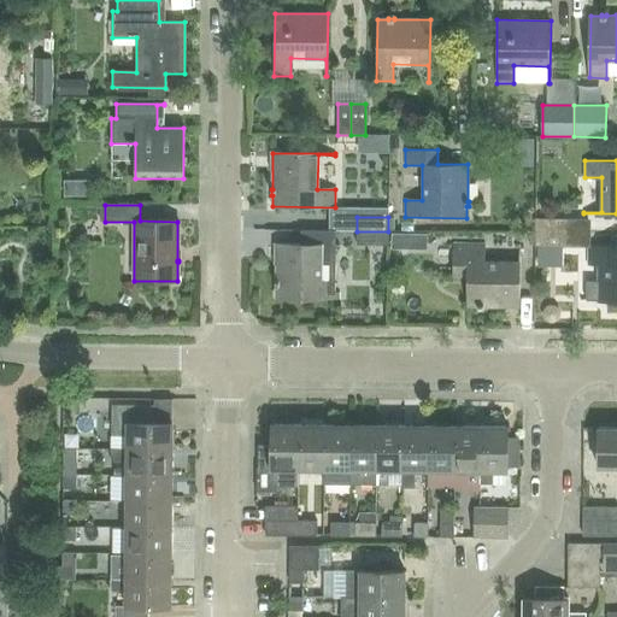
[(591,221),(566,219),(566,218),(535,218),(535,233),(566,233),(589,233),(591,221)]
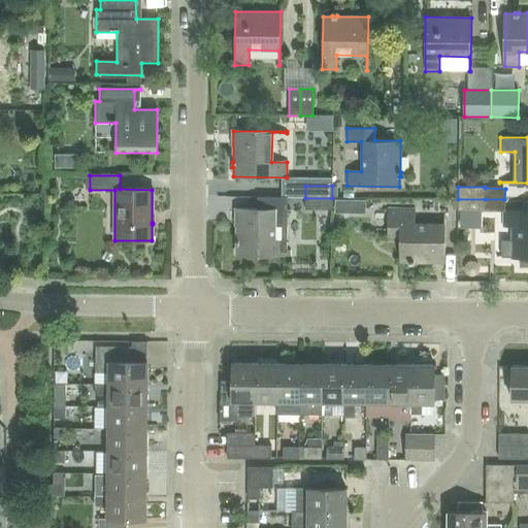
[(332,198),(305,198),(305,209),(332,209),(332,198)]
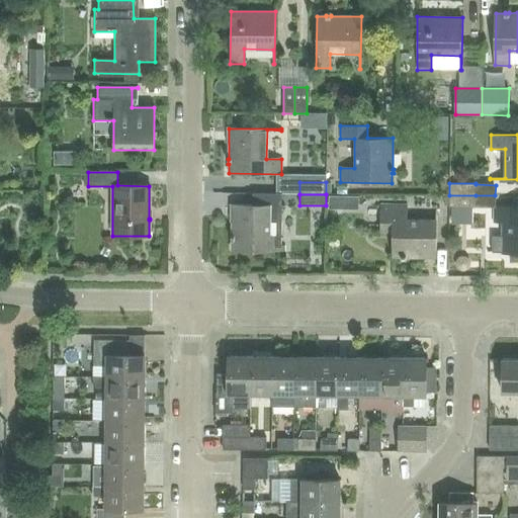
[(495,195),(476,195),(449,195),(449,206),(476,206),(476,208),(494,208),(494,222),(502,222),(502,251),(487,251),(487,252),(517,252),(517,207),(495,207),(495,195)]
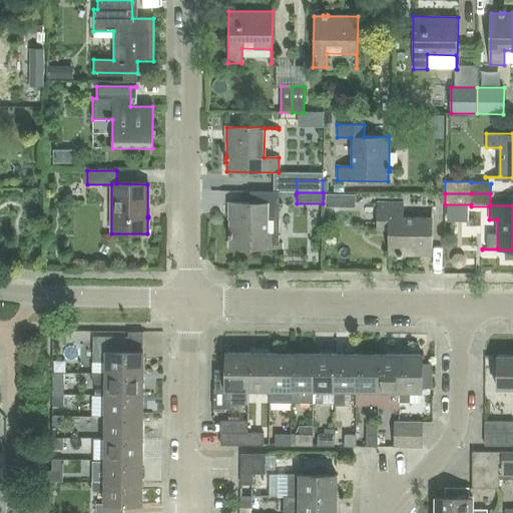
[(282,205),(282,203),(230,203),(229,233),(228,233),(228,238),(229,238),(229,247),(282,248),(282,246),(279,246),(279,204),(282,205)]
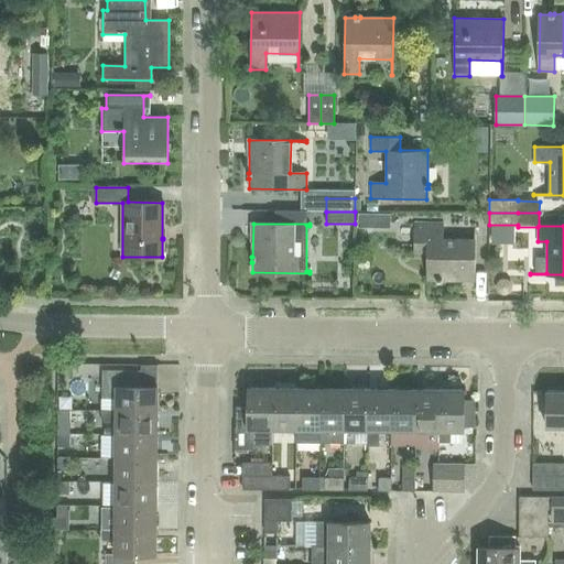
[(475,281),(476,225),(474,225),(474,240),(443,239),(443,224),(413,224),(413,253),(426,253),(426,280),(436,280),(436,282),(442,282),(442,281),(475,281)]
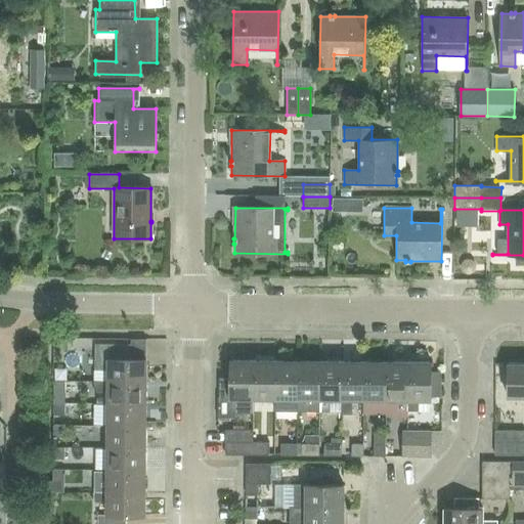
[(145,358),(131,358),(131,345),(94,345),(94,370),(107,372),(107,382),(145,382),(145,358)]
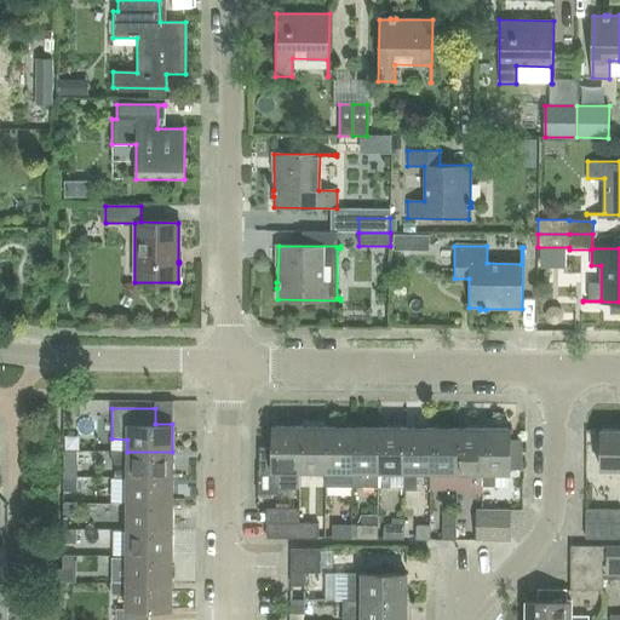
[(299,486),(300,426),(273,426),(271,447),(259,447),(259,470),(271,470),(271,471),(273,471),(273,481),(279,488),(298,488),(298,486),(299,486)]
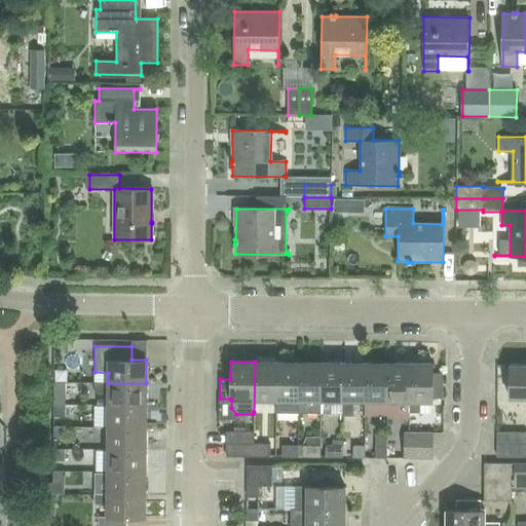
[(276,400),(276,362),(255,362),(254,412),(264,412),(264,400),(276,400)]
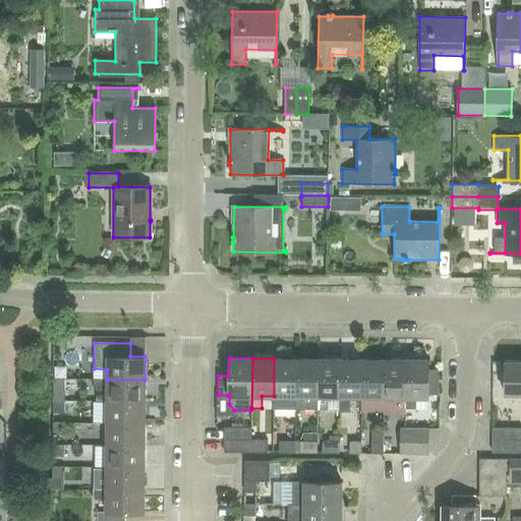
[(274,396),(273,409),(295,410),(295,396),(296,358),(274,358),(274,396)]
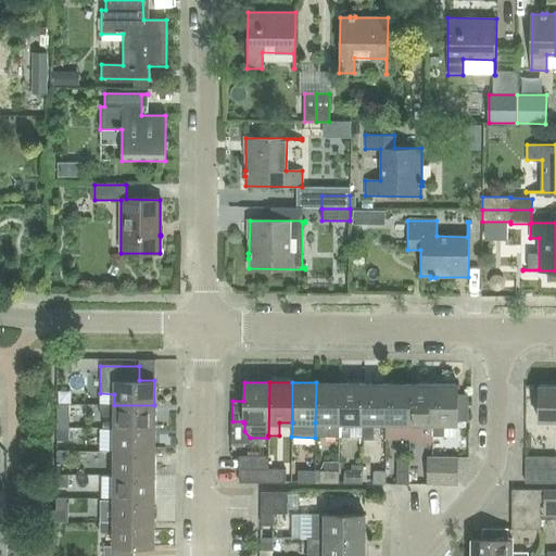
[(338,438),(338,437),(339,383),(316,382),(315,422),(315,438),(338,438)]
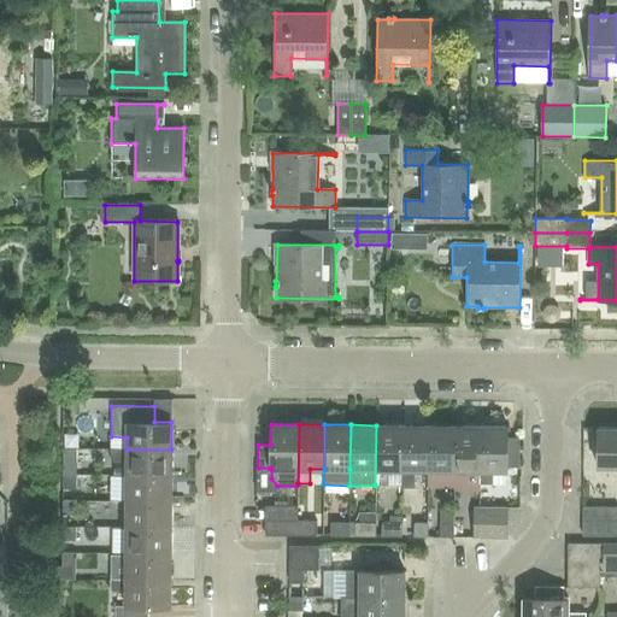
[(376,470),(375,485),(387,485),(401,486),(401,470),(403,425),(376,425),(376,470)]
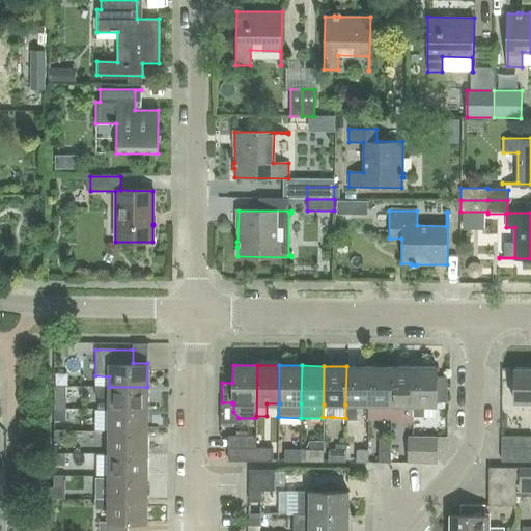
[(368,404),(368,366),(346,366),(345,404),(345,418),(345,420),(356,420),(357,404),(368,404)]
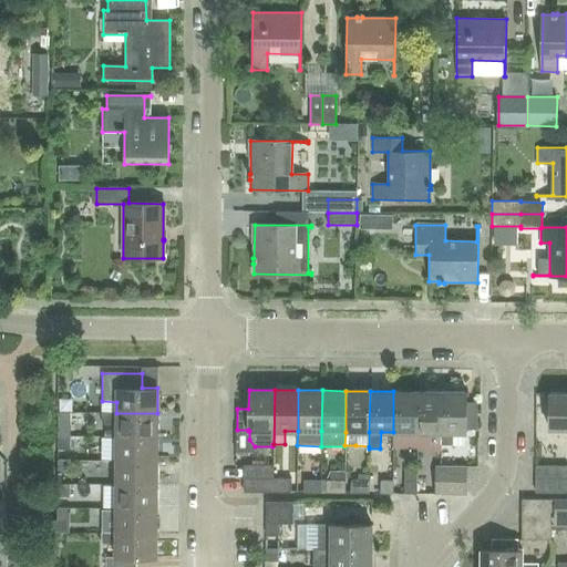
[(418,432),(418,391),(393,391),(393,432),(418,432)]
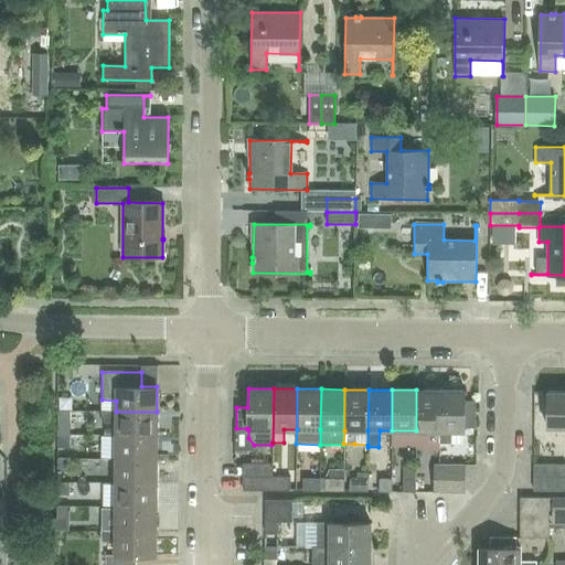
[(439,432),(439,391),(416,390),(416,430),(416,441),(427,441),(427,430),(439,432)]
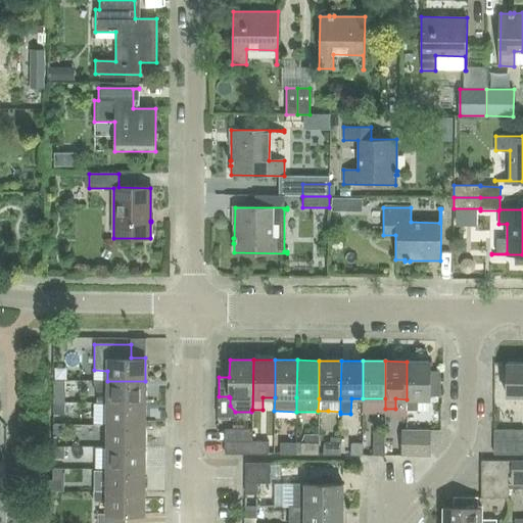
[(430,376),(430,362),(407,362),(407,399),(430,399),(430,395),(439,396),(440,376),(430,376)]
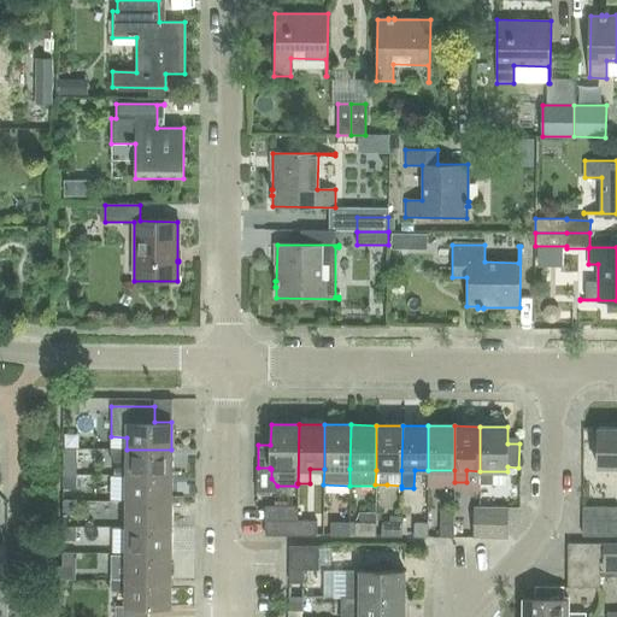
[(616,468),(616,428),(598,428),(598,468),(616,468)]
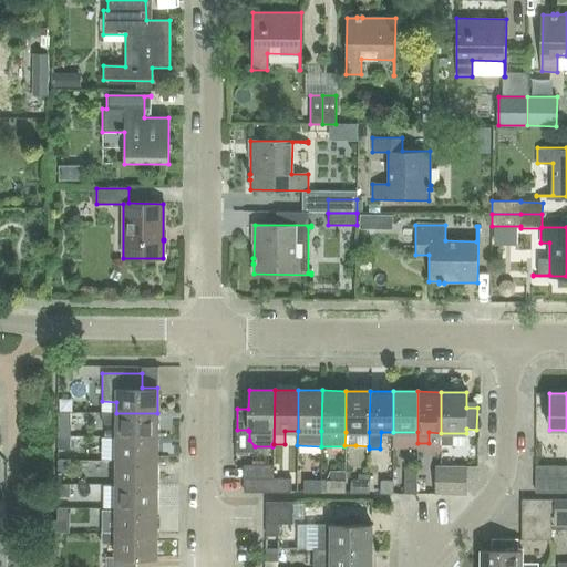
[(70,412),(58,412),(58,425),(70,425),(70,412)]
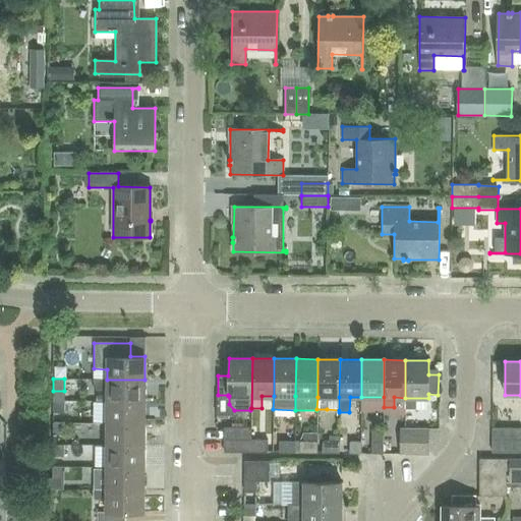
[(145,380),(107,380),(94,380),(94,390),(107,390),(107,401),(143,401),(145,380)]
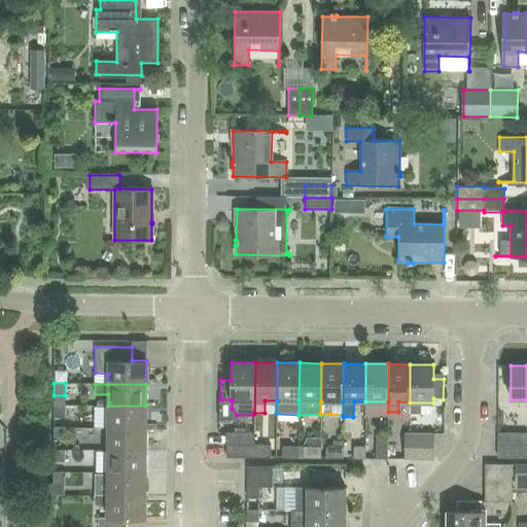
[(65,406),(54,406),(53,406),(53,417),(65,417),(65,406)]
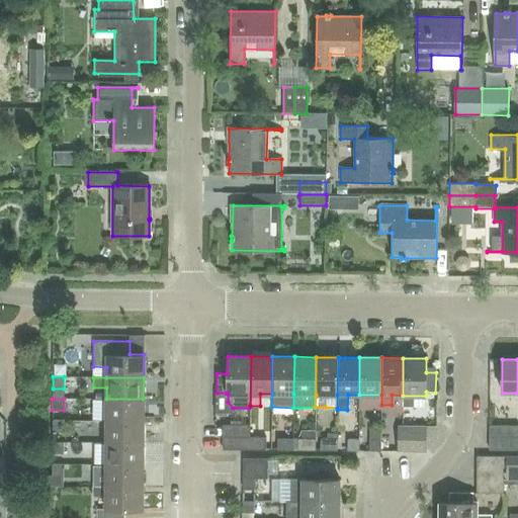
[(143,421),(143,399),(106,399),(106,421),(143,421)]
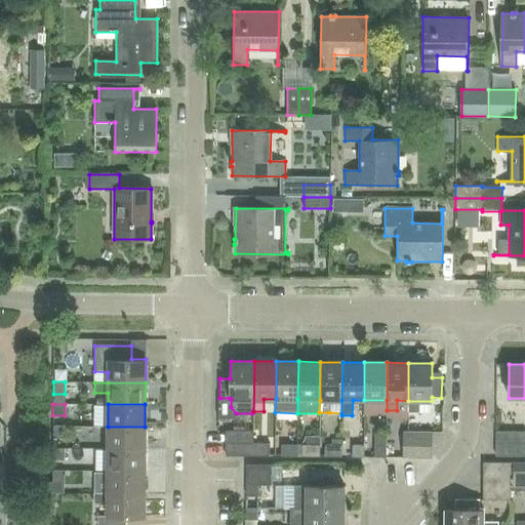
[(52,427),(52,438),(65,438),(65,427),(52,427)]
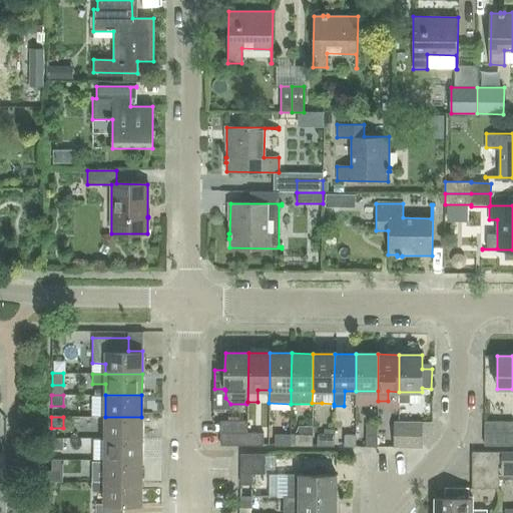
[(141,439),(141,417),(105,417),(105,438),(141,439)]
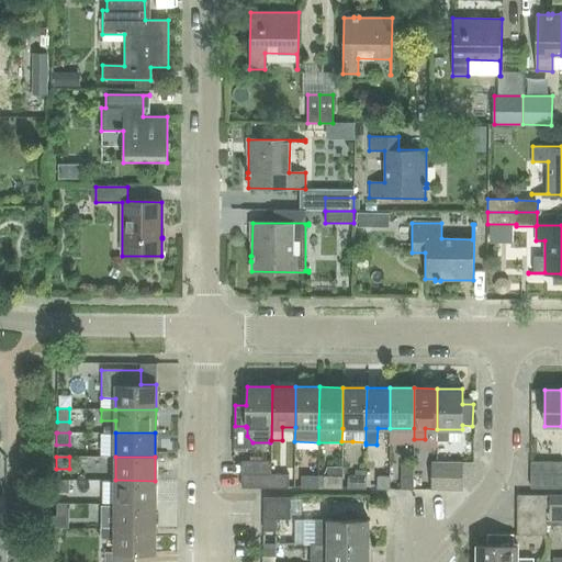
[(242,474),(271,474),(271,461),(242,461),(242,474)]
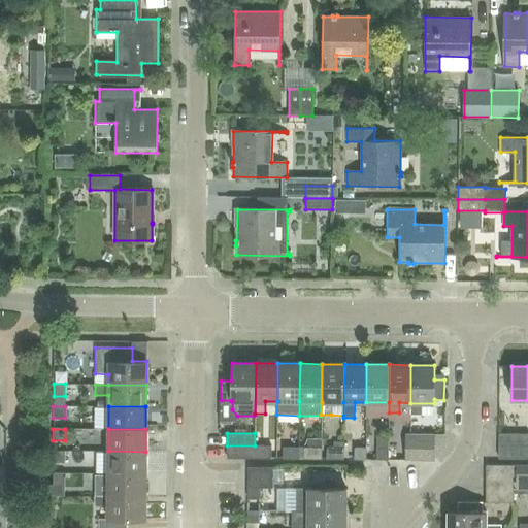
[(498,446),(527,446),(527,433),(498,433),(498,446)]
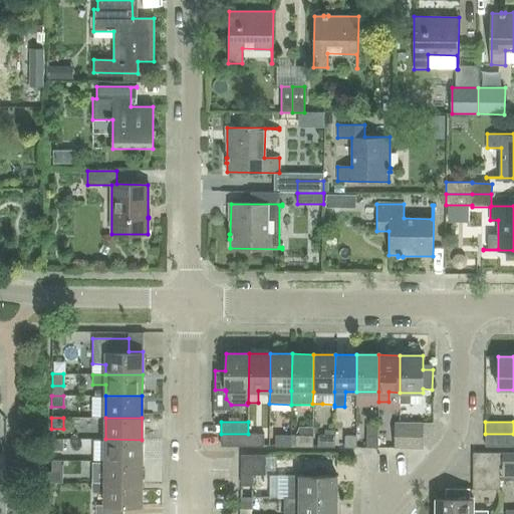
[(396,435),(422,435),(422,424),(396,423),(396,435)]
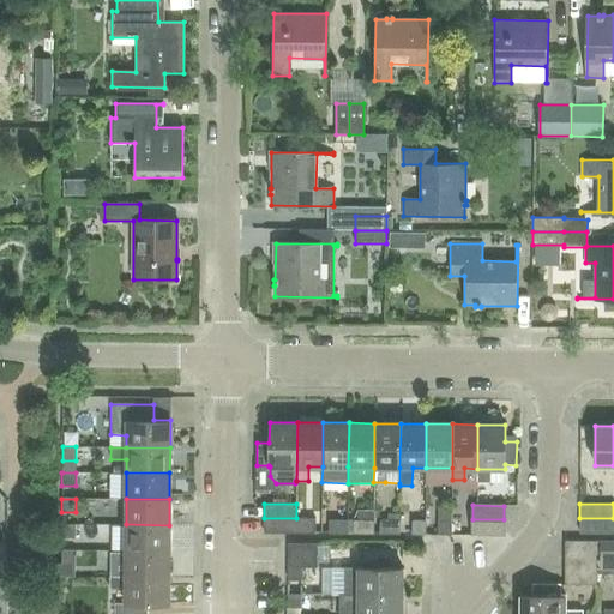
[(373,534),(373,521),(373,510),(357,509),(357,521),(348,521),(347,534),(373,534)]
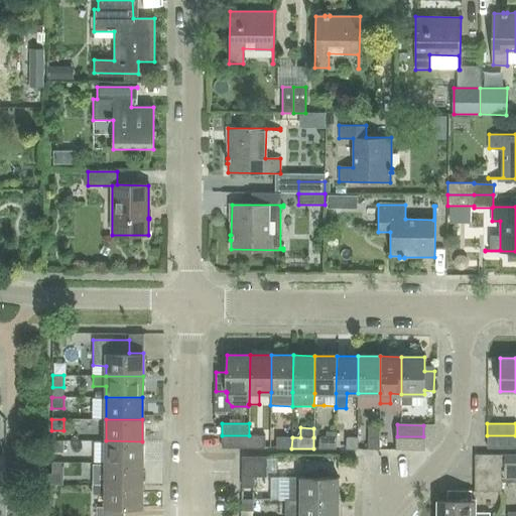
[(318,437),(318,448),(336,448),(336,432),(330,432),(330,437),(318,437)]
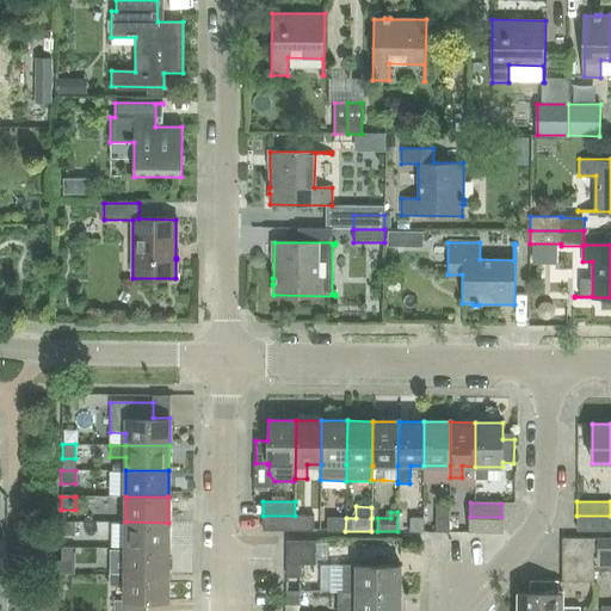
[(424,518),(411,518),(405,518),(405,512),(397,512),(397,531),(423,531),(424,518)]
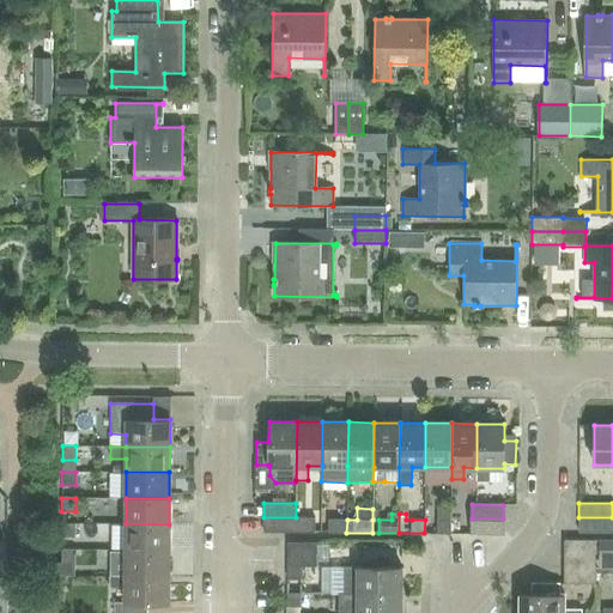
[(314,517),(296,517),(263,517),(262,532),(314,533),(323,533),(323,517),(314,517)]
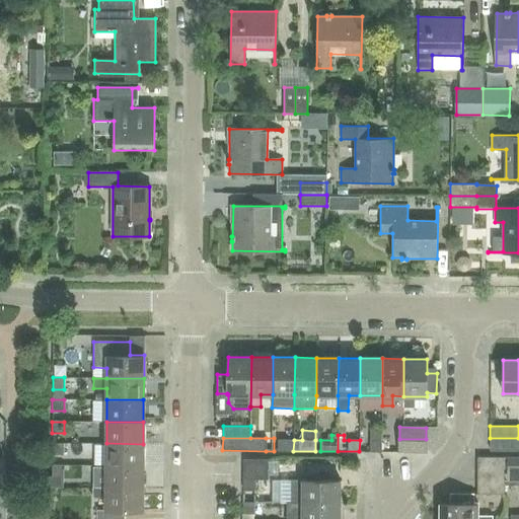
[(518,450),(518,438),(490,438),(490,451),(518,450)]
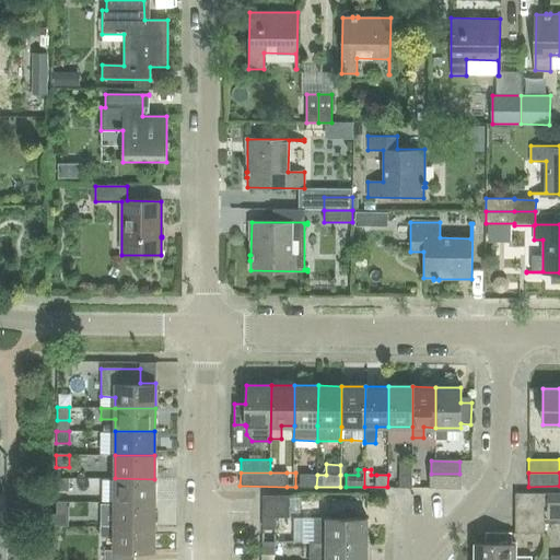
[(459,488),(459,474),(431,474),(430,488),(459,488)]
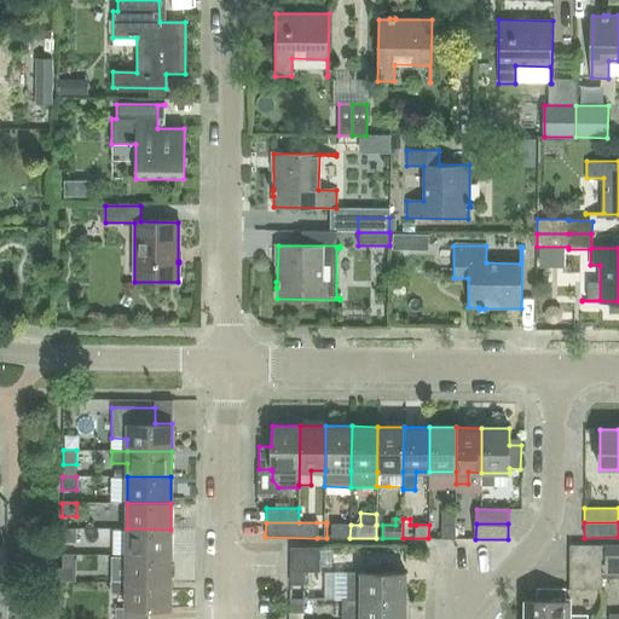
[(331,538),(350,538),(351,525),(331,525),(331,538)]
